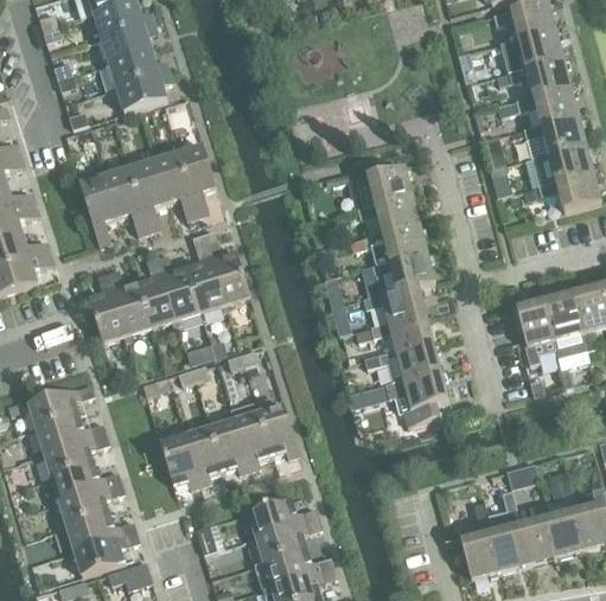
[(81,20),(94,16),(136,1),(136,0),(75,0),(81,20)]
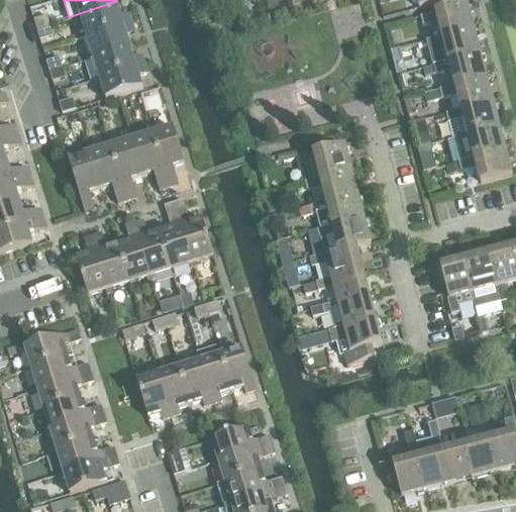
[(80,13),(87,33),(132,19),(129,10),(120,13),(116,1),(80,13)]
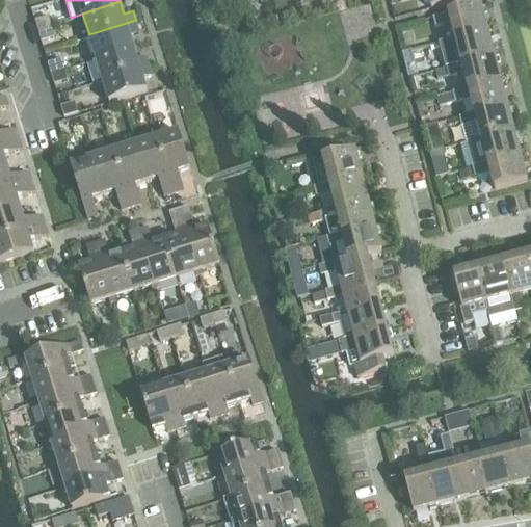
[(454,34),(455,36),(487,28),(481,2),(449,10),(449,9),(432,14),(435,24),(450,20),(454,34)]
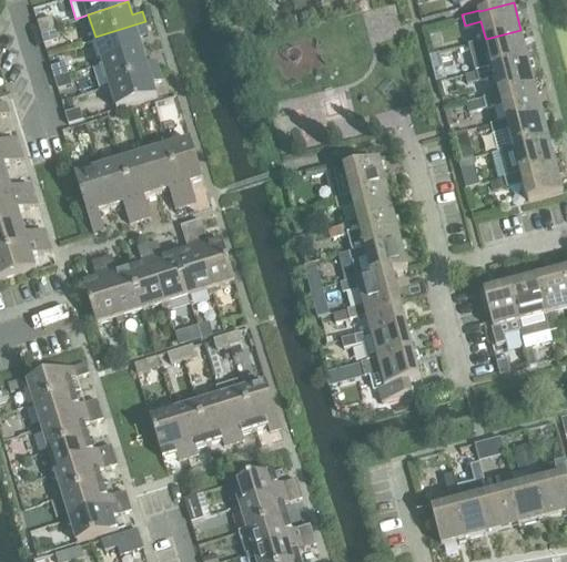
[(37,18),(40,30),(54,26),(51,13),(37,18)]
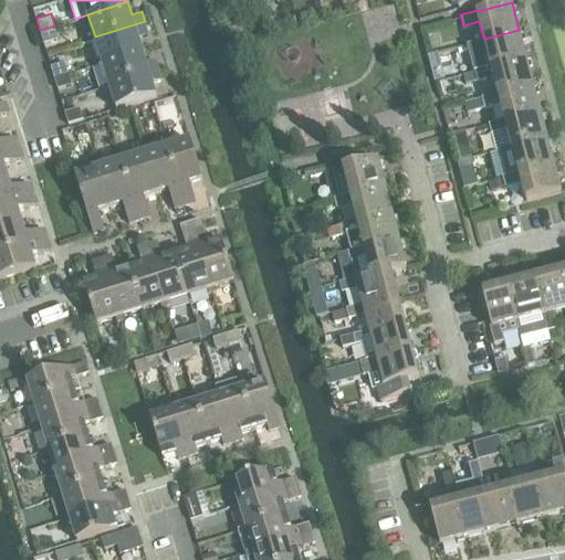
[(148,32),(145,21),(95,37),(102,60),(142,48),(138,35),(148,32)]
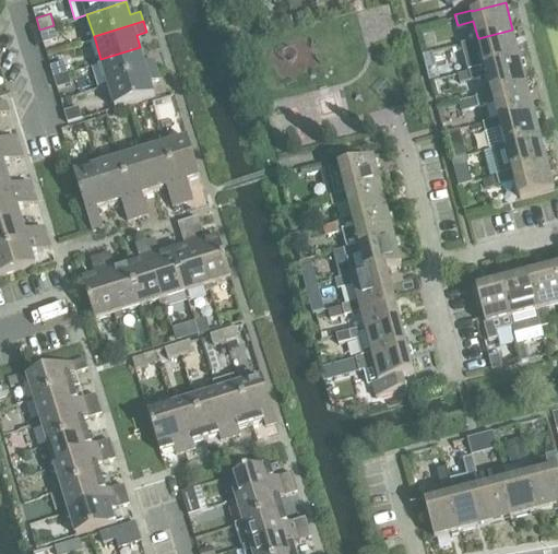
[(57,36),(54,25),(39,30),(43,40),(57,36)]
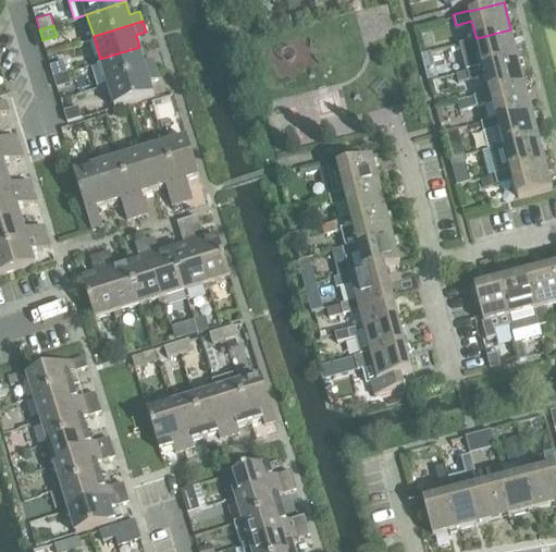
[(462,50),(479,46),(483,62),(483,65),(518,56),(510,29),(477,38),(476,36),(459,40),(462,50)]
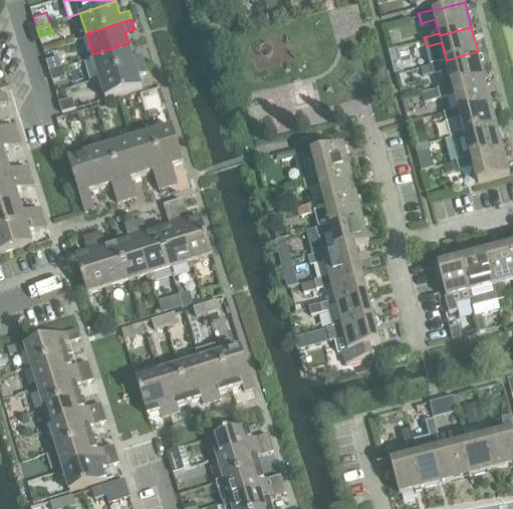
[(132,53),(129,43),(92,54),(98,75),(145,61),(142,51),(132,53)]
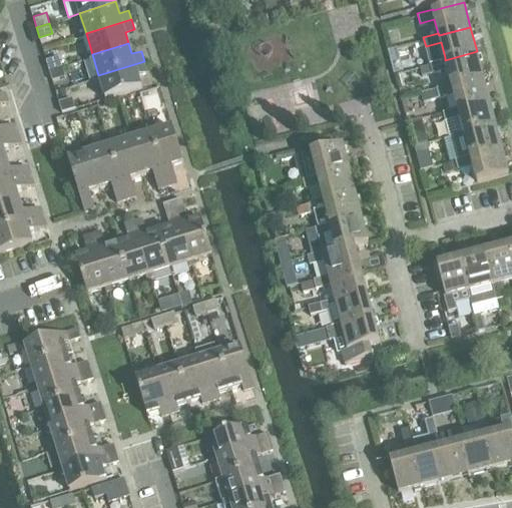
[(397,45),(388,47),(391,59),(400,57),(397,45)]
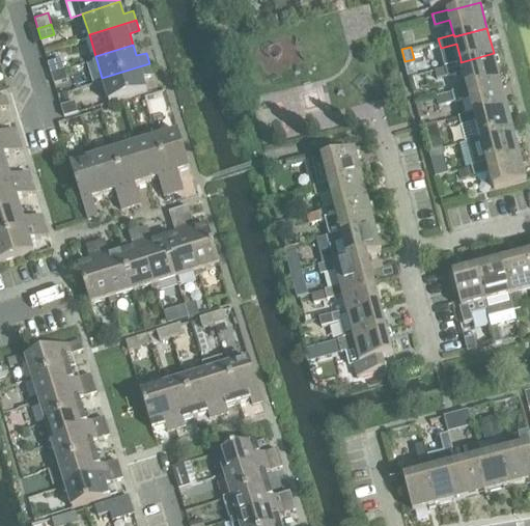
[(494,53),(461,62),(461,59),(445,63),(447,73),(463,68),(467,84),(468,87),(500,78),(494,53)]
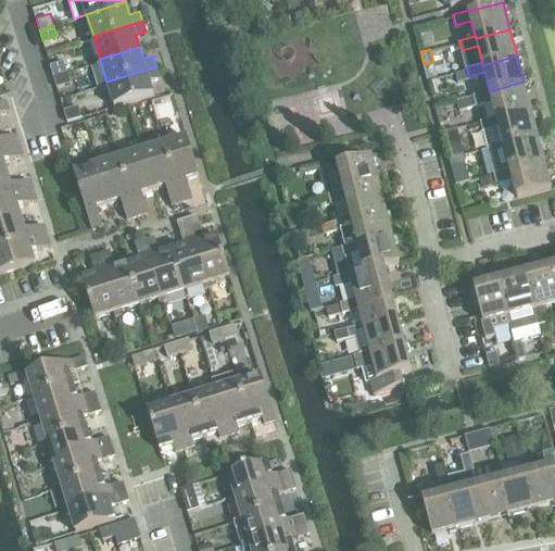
[(50,63),(53,74),(67,70),(64,59),(50,63)]
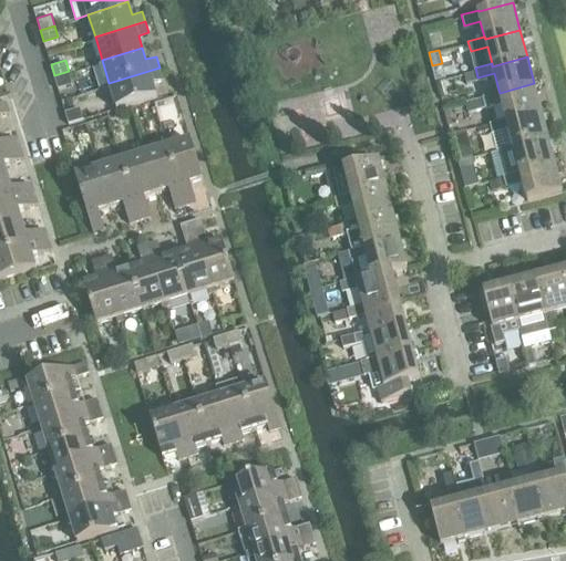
[(152,81),(163,78),(160,68),(109,83),(116,106),(156,94),(152,81)]
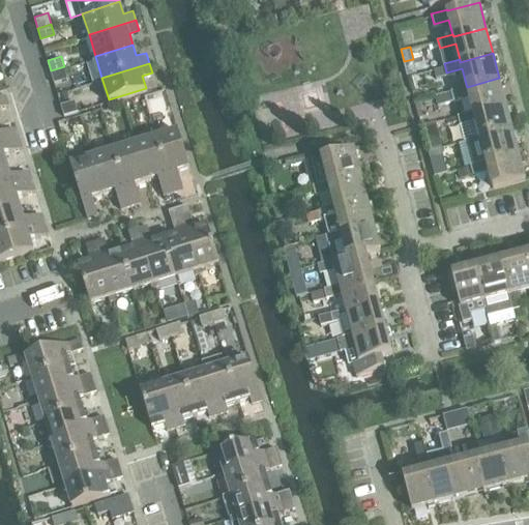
[(67,77),(64,66),(51,70),(54,81),(67,77)]
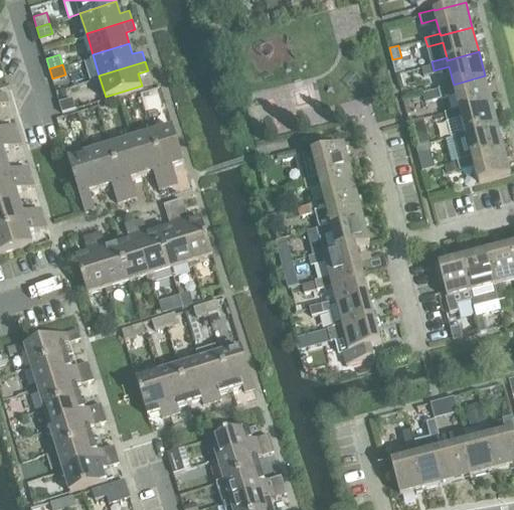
[(485,75),(454,85),(453,81),(438,86),(438,87),(421,91),(423,100),(455,91),(459,106),(460,109),(491,100),(485,75)]
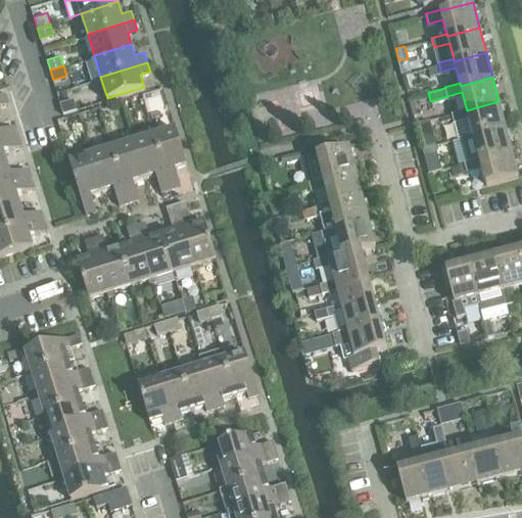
[(0,104),(8,102),(5,92),(0,93),(0,104)]
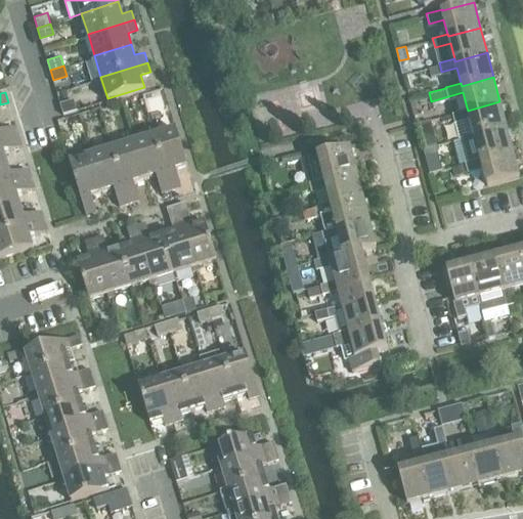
[(62,112),(77,107),(74,97),(59,101),(62,112)]
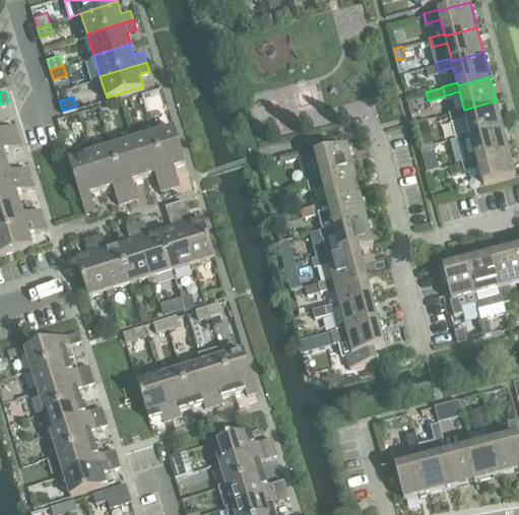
[(448,111),(451,120),(466,116),(470,131),(470,134),(503,125),(496,101),(464,110),(463,107),(448,111)]
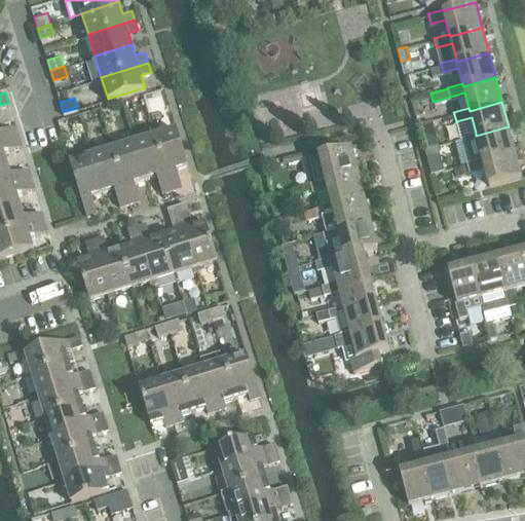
[(0,141),(17,135),(15,125),(0,129),(0,141)]
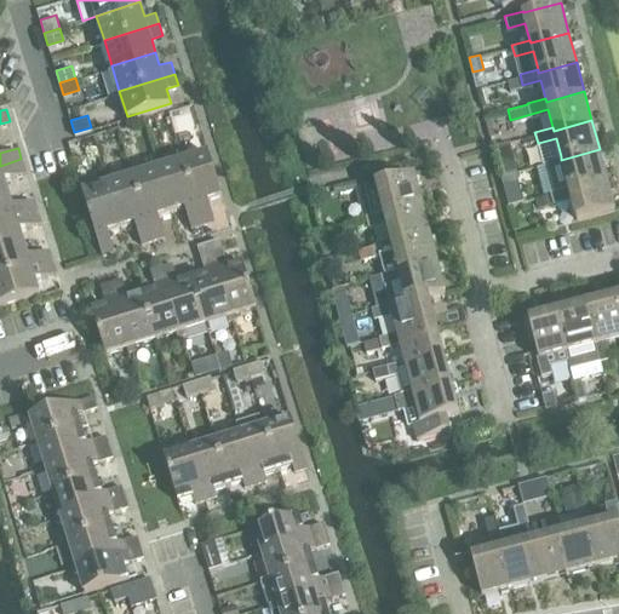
[(184,150),(182,151),(204,223),(215,219),(208,199),(222,194),(208,149),(187,156),(184,150)]
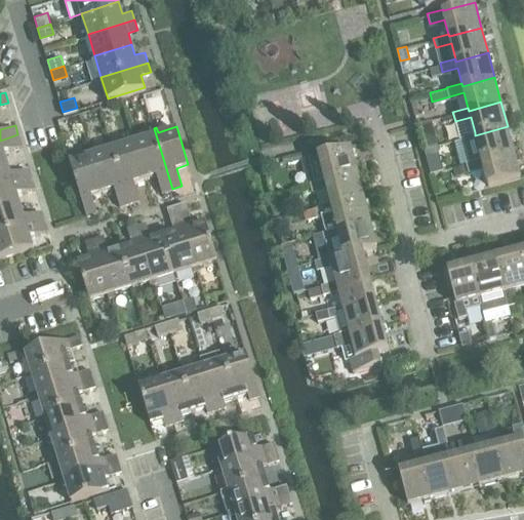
[(465,135),(471,160),(481,157),(481,160),(514,151),(508,126),(475,135),(475,132),(465,135)]
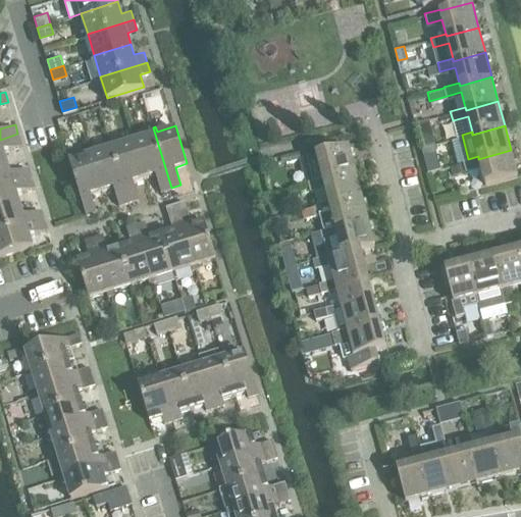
[(160,191),(171,188),(153,127),(149,130),(150,134),(133,139),(144,176),(155,172),(160,191)]
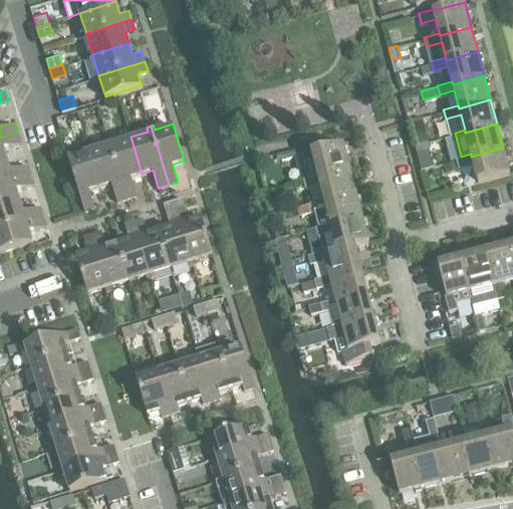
[(425,128),(411,132),(414,143),(428,140),(425,128)]
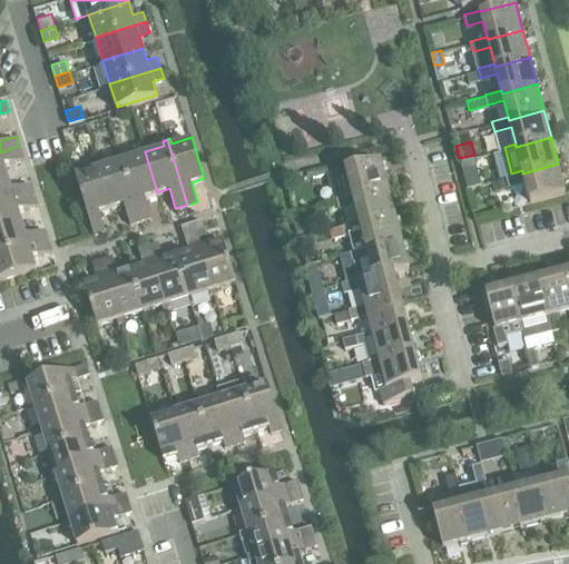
[(0,177),(7,176),(3,164),(23,157),(19,146),(0,152),(0,177)]
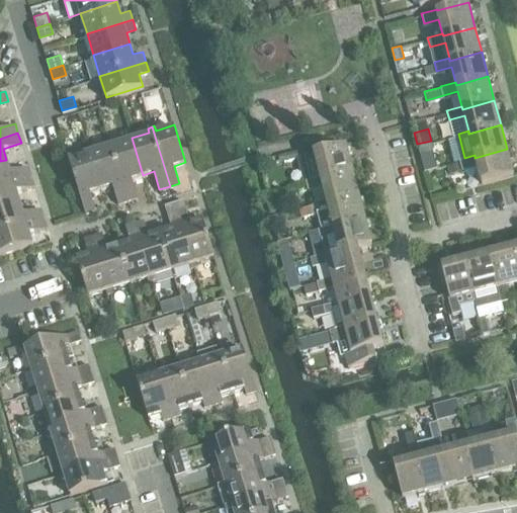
[(138,195),(133,178),(143,175),(132,138),(111,145),(110,140),(109,140),(127,198),(138,195)]
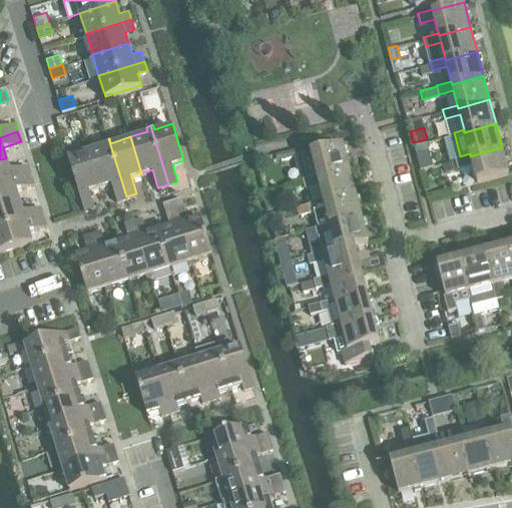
[(116,199),(126,196),(108,138),(104,140),(106,144),(88,149),(100,186),(111,182),(116,199)]
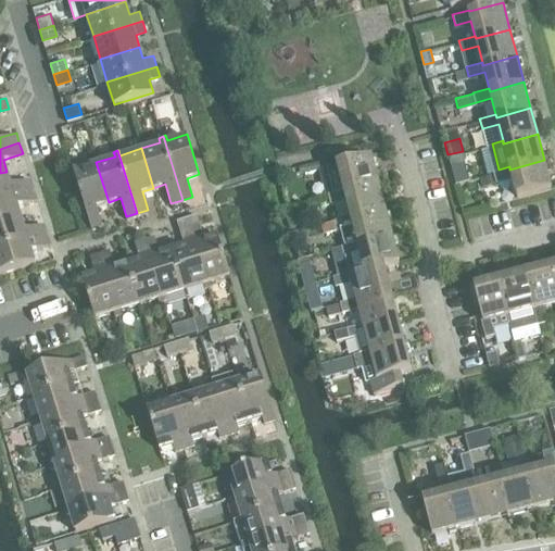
[(463,152),(449,157),(455,182),(469,178),(463,152)]
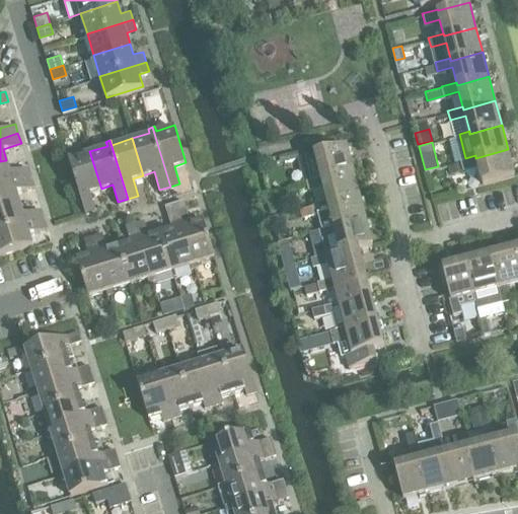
[(311,177),(320,175),(320,176),(353,168),(347,143),(314,151),(305,153),(311,177)]
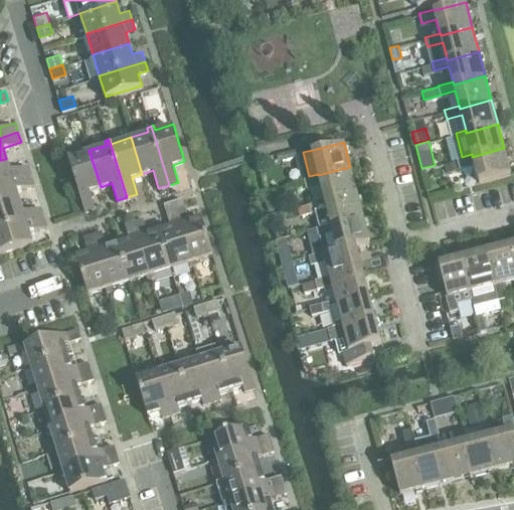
[(474,163),(479,181),(511,173),(504,148),(472,157),(472,154),(462,157),(457,158),(457,159),(445,162),(448,170),(474,163)]
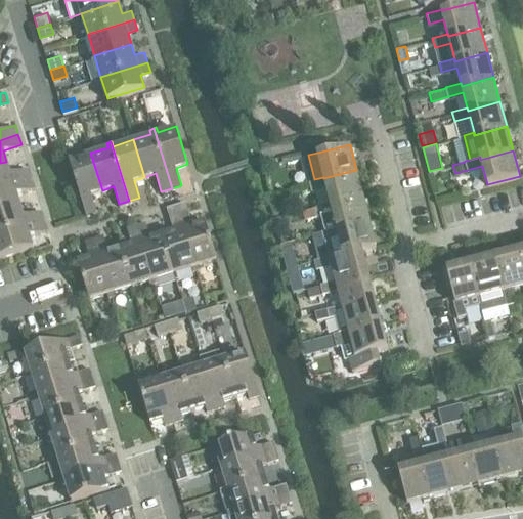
[(97,211),(91,193),(102,190),(90,153),(73,159),(72,154),(68,155),(70,160),(69,160),(86,214),(97,211)]
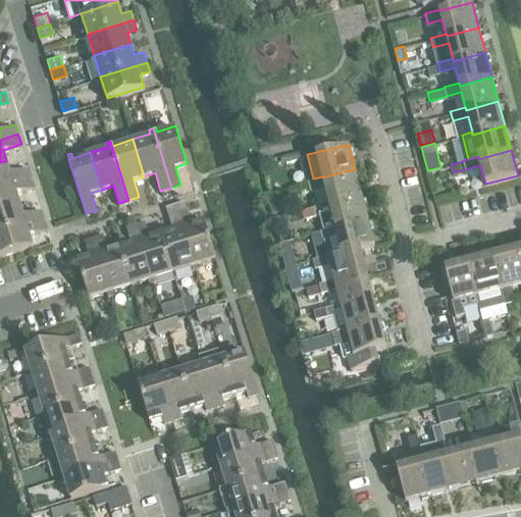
[(0,186),(31,176),(28,166),(10,171),(6,161),(0,162),(0,186)]
